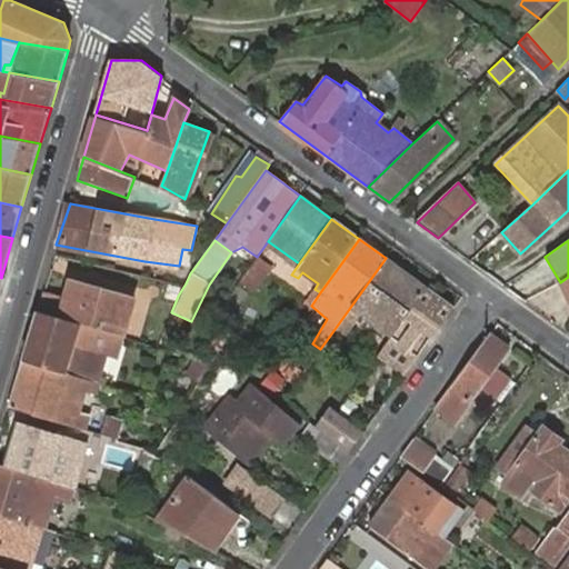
[(241,283),(259,291),(271,263),(252,257),(241,283)]
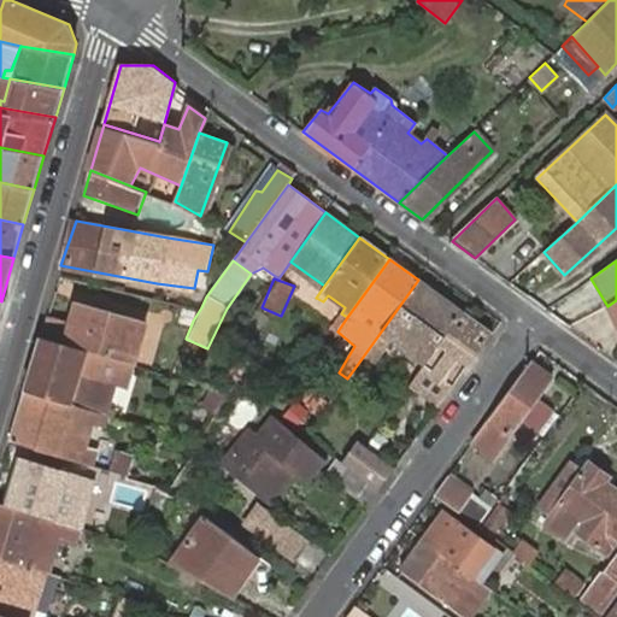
[(462,312),(418,280),(363,357),(376,368),(383,358),(394,342),(424,364),(462,312)]
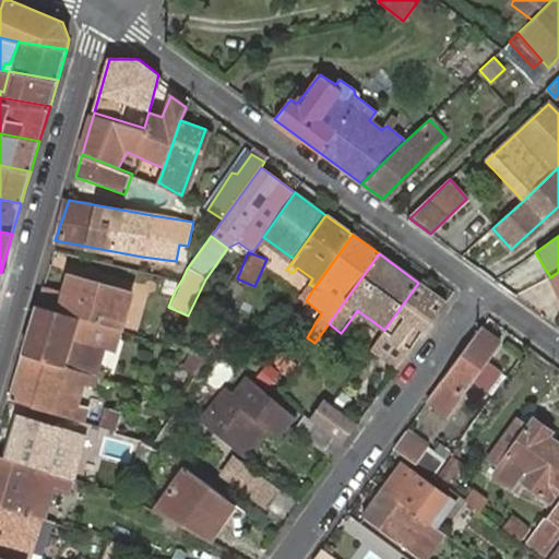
[(39,292),(37,306),(95,322),(122,331),(133,295),(69,275),(62,298),(39,292)]
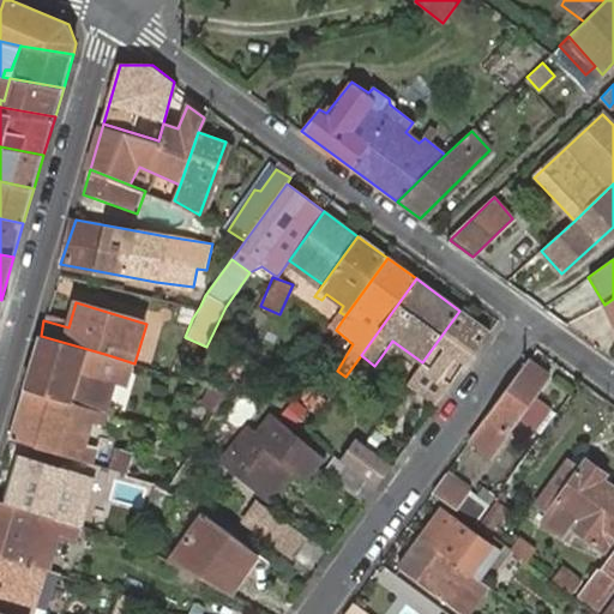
[(459,311),(422,362),(422,363),(451,384),(489,332),(459,311)]
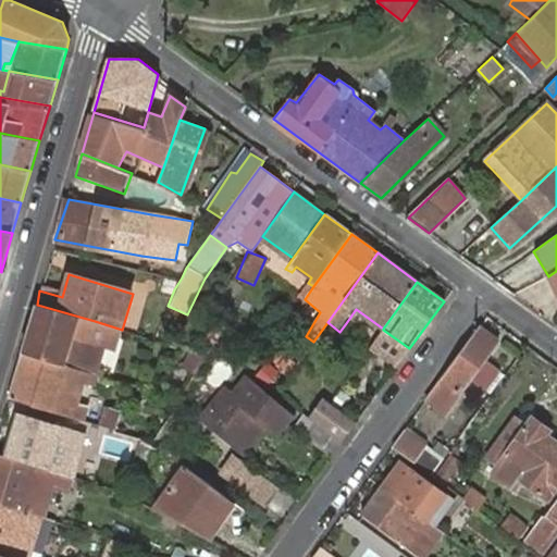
[(37,305),(23,353),(81,370),(95,321),(37,305)]
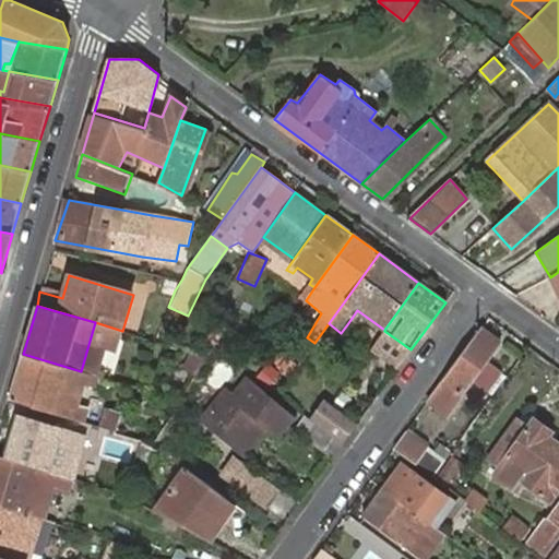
[(357,310),(347,324),(375,344),(384,331),(384,330),(357,310)]
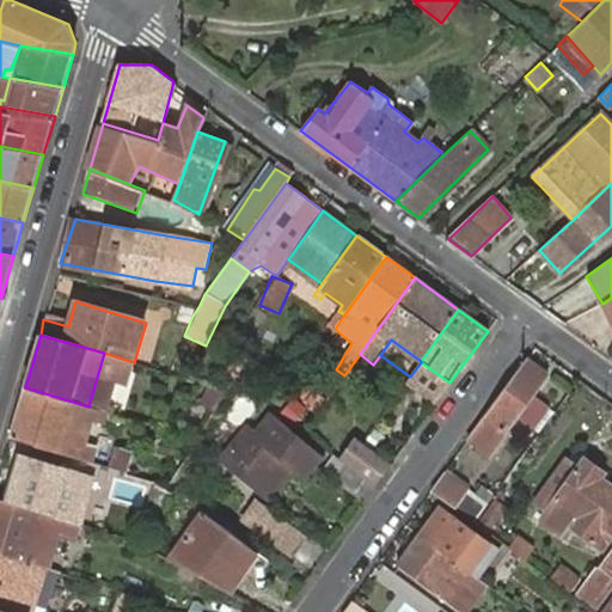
[(527,360),(469,441),(491,457),(508,435),(505,433),(549,374),(527,360)]
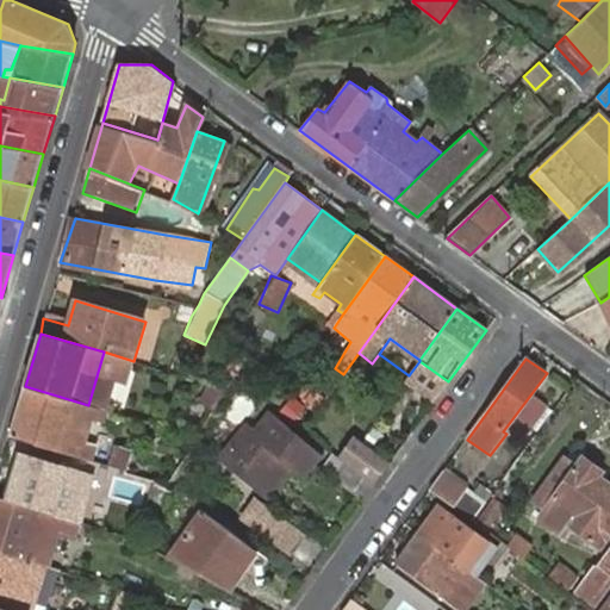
[(226,390),(209,385),(200,404),(213,410),(226,390)]
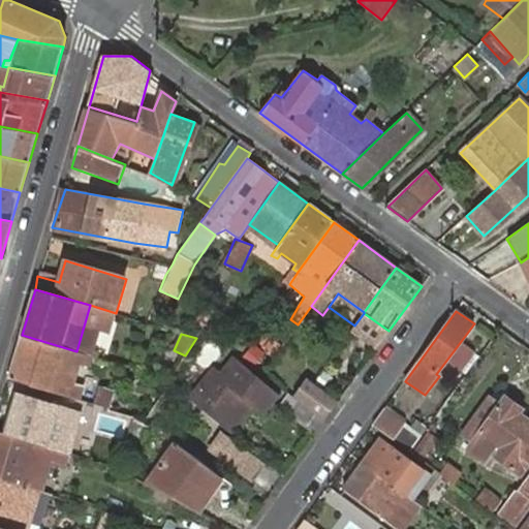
[(22,335),(8,379),(71,398),(74,385),(68,382),(74,361),(88,365),(91,355),(76,351),(22,335)]
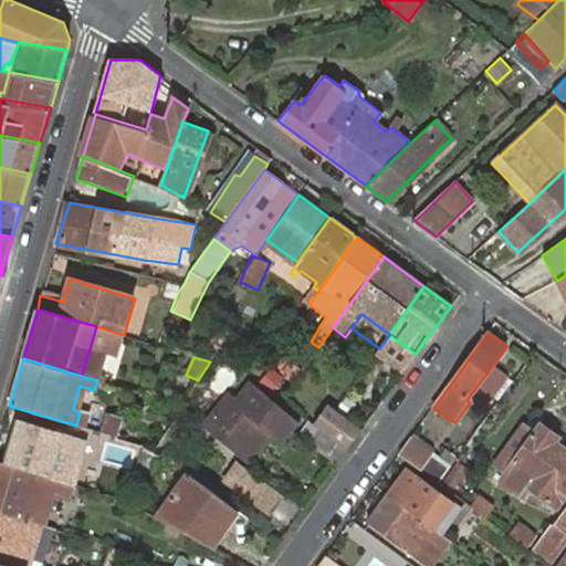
[(221,366),(210,379),(237,398),(291,437),(300,423),(252,381),(247,384),(221,366)]
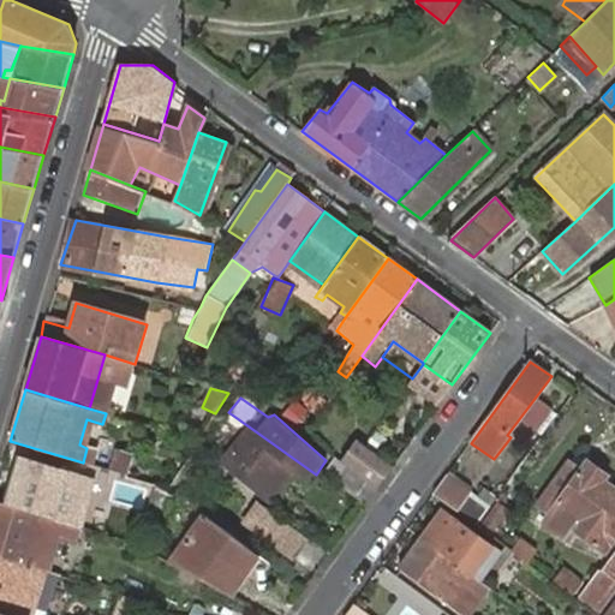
[(539,400),(521,430),(537,440),(556,411),(539,400)]
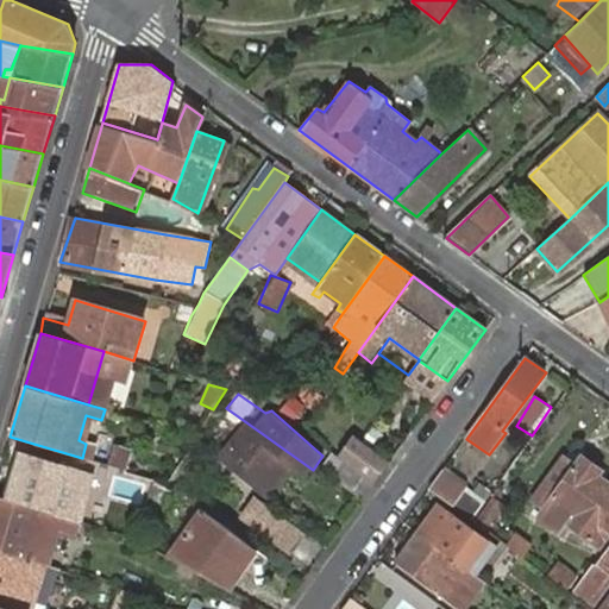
[(221,458),(253,482),(272,496),(294,473),(302,479),(313,470),(255,428),(251,432),(245,428),(221,458)]
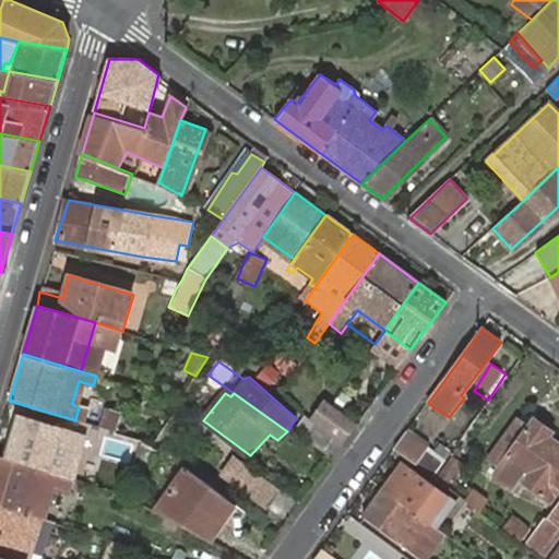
[(357,423),(323,399),(309,418),(343,442),(357,423)]
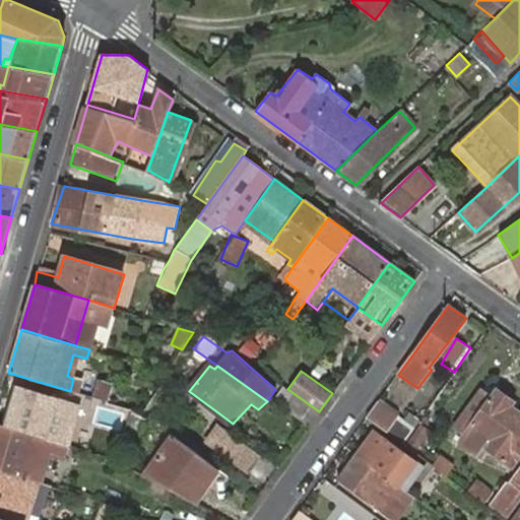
[(93,396),(109,400),(114,385),(99,380),(93,396)]
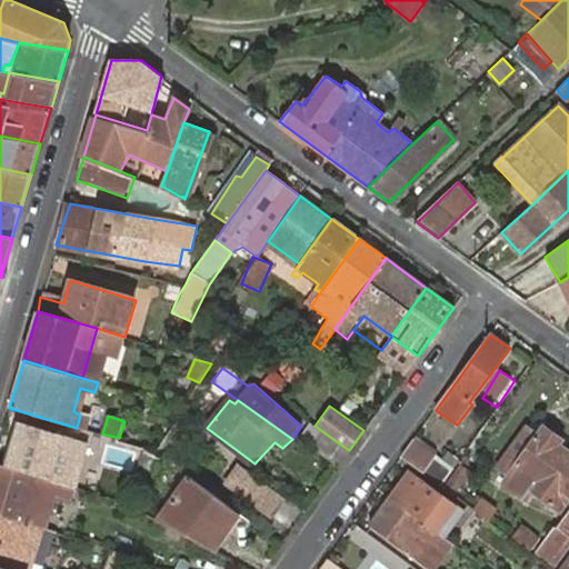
[(18,421),(3,466),(58,482),(61,483),(65,472),(52,470),(59,448),(70,451),(73,439),(18,421)]
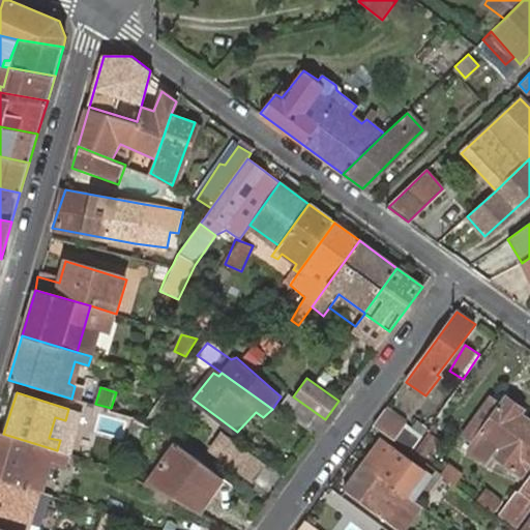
[(477,437),(501,405),(489,395),(460,436),(471,443),(466,451),(491,469),(499,459),(497,457),(488,458),(483,455),(480,451),(479,446),(481,441),(477,437)]
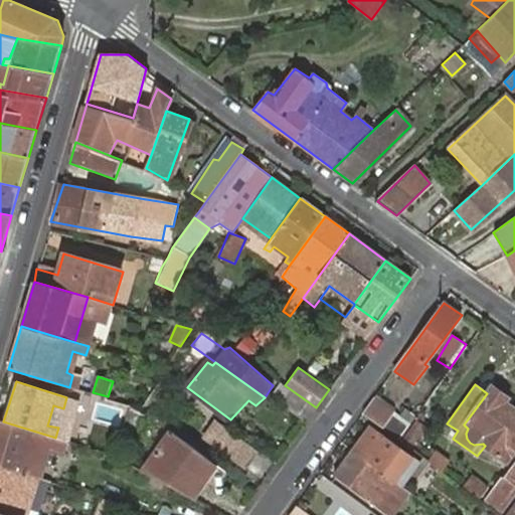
[(485,446),(508,463),(514,453),(514,407),(507,402),(509,397),(492,385),(487,393),(464,424),(468,428),(466,434),(467,439),(470,443),(474,445),(483,444),(485,446)]
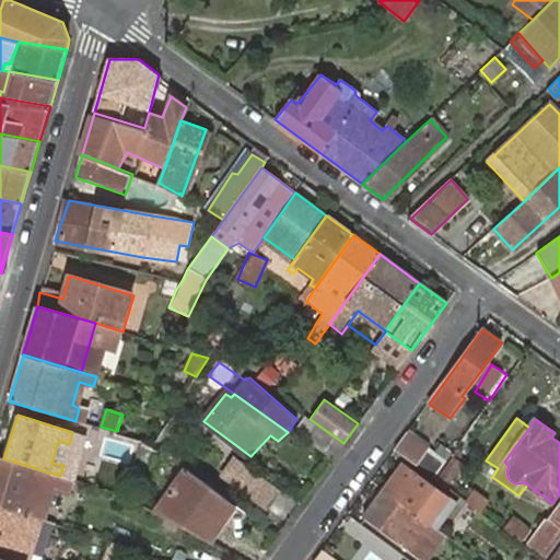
[(333,457),(342,444),(317,427),(306,439),(333,457)]
